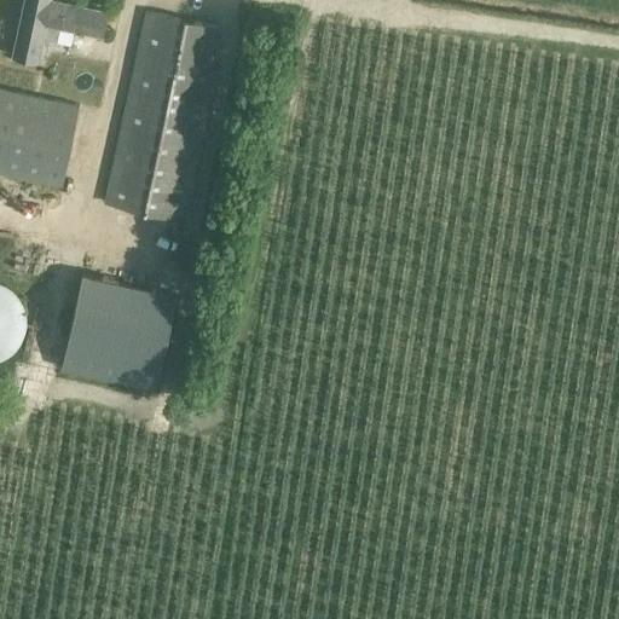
[(24,0),(13,57),(40,62),(45,41),(57,44),(61,29),(102,38),(108,11),(56,0),(24,0)]
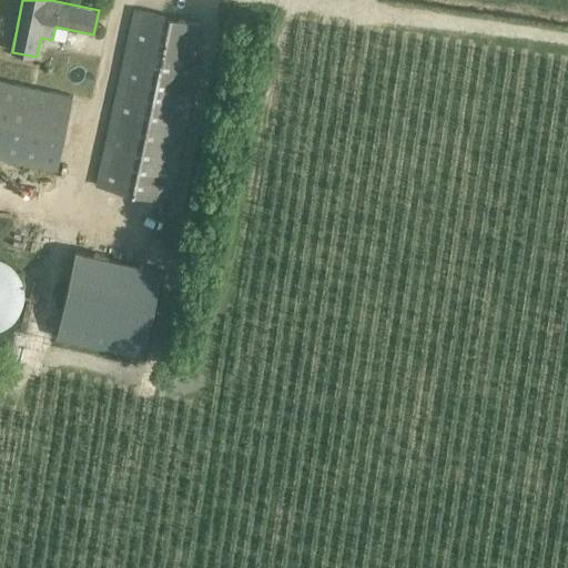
[(134,10),(130,32),(98,188),(171,203),(195,83),(201,61),(191,59),(199,23),(134,10)]
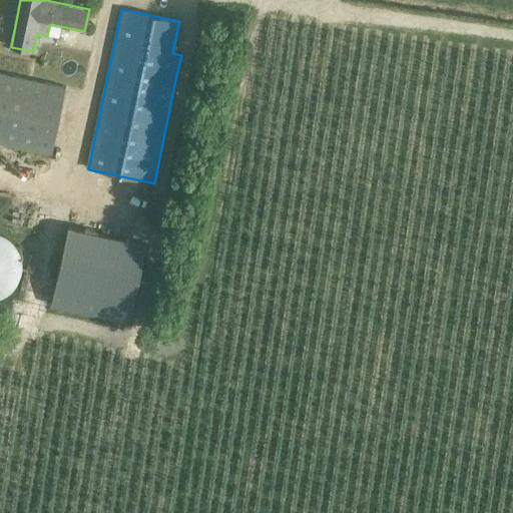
[(0,73),(0,143),(52,155),(67,88),(0,73)]
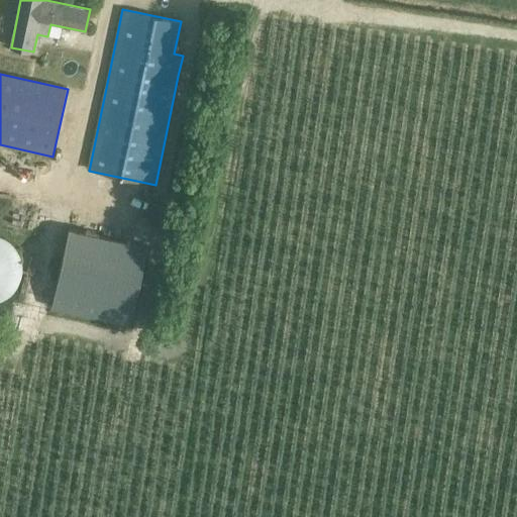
[(54,309),(124,324),(130,325),(146,245),(70,229),(54,309)]
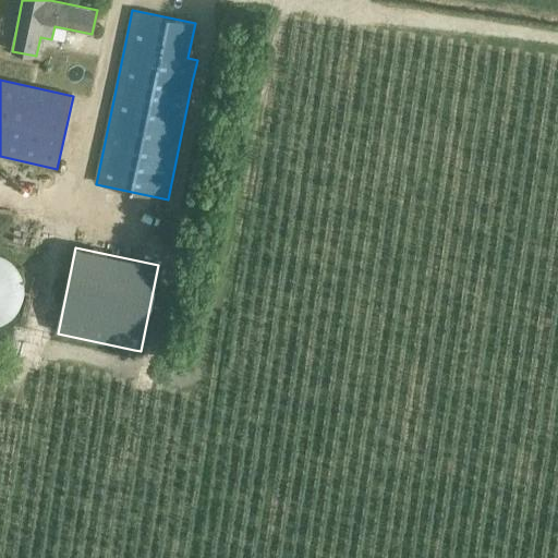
[(24,301),(25,289),(24,278),(19,267),(10,259),(0,254),(0,324),(10,319),(19,312),(24,301)]
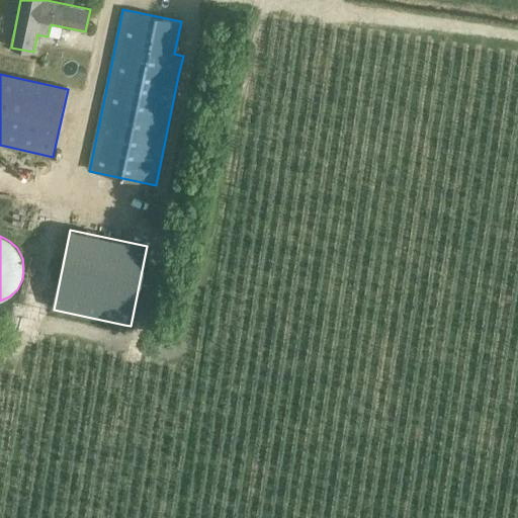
All buildings are outlined.
